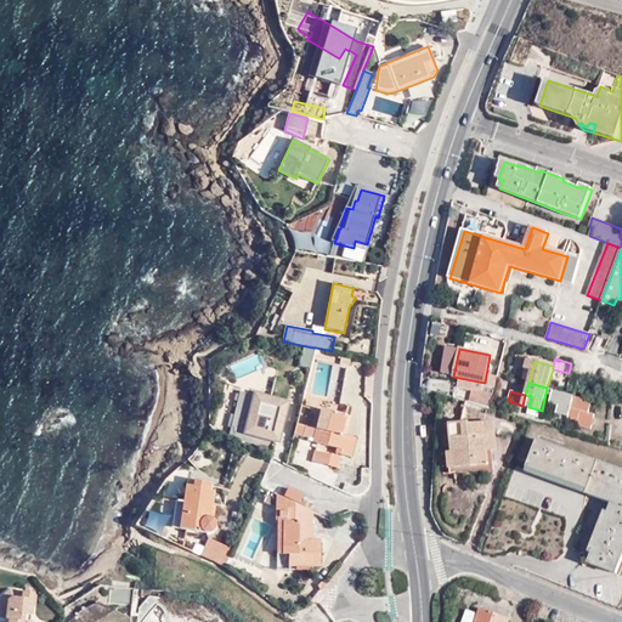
[(282,422),(287,403),(241,393),(232,429),(275,439),(278,422),(282,422)]
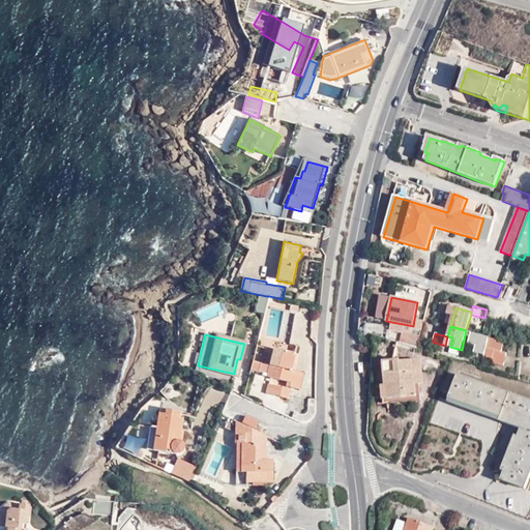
[(401,337),(400,343),(418,349),(420,337),(411,334),(410,340),(401,337)]
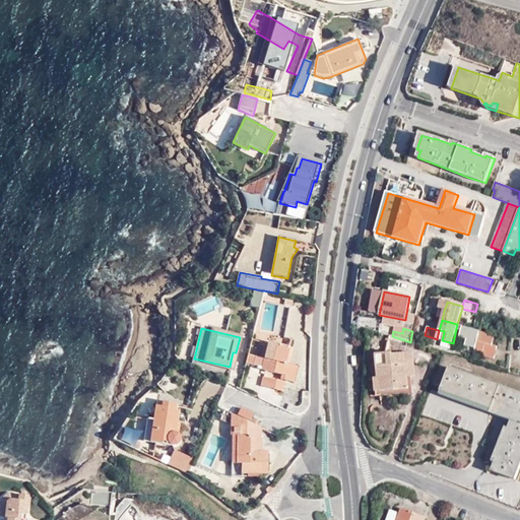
[(488,334),(480,332),(479,334),(475,349),(475,350),(483,352),(483,355),(495,359),(498,347),(493,345),(495,338),(486,336),(488,334)]
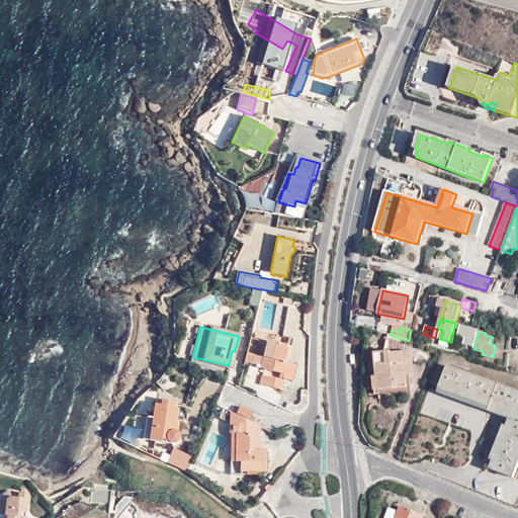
[(468,347),(473,348),(478,333),(472,332),(468,347)]
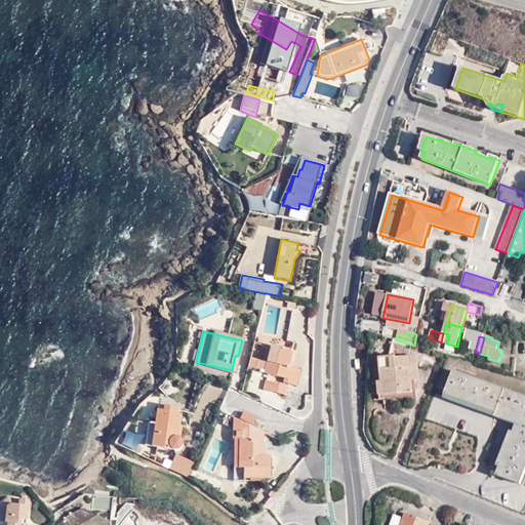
[(266,363),(250,359),(248,367),(264,371),(263,373),(284,379),(283,382),(296,387),(300,370),(293,368),(289,367),(293,351),(270,346),(266,363)]
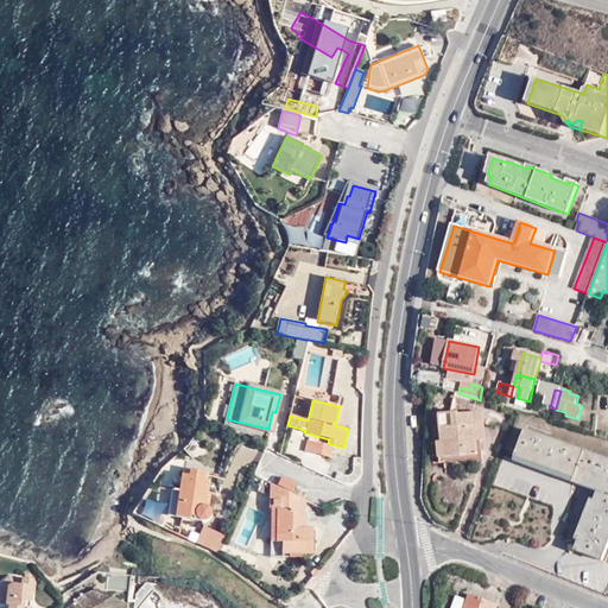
[(477,443),(475,415),(461,416),(461,413),(441,416),(442,431),(445,430),(448,458),(479,456),(477,443)]
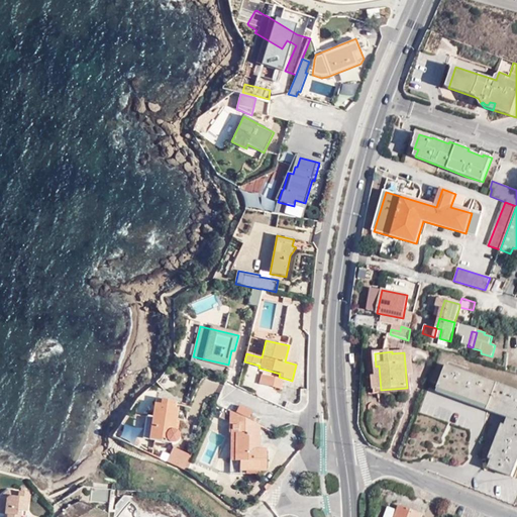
[(412,351),(404,352),(406,377),(414,376),(412,351)]
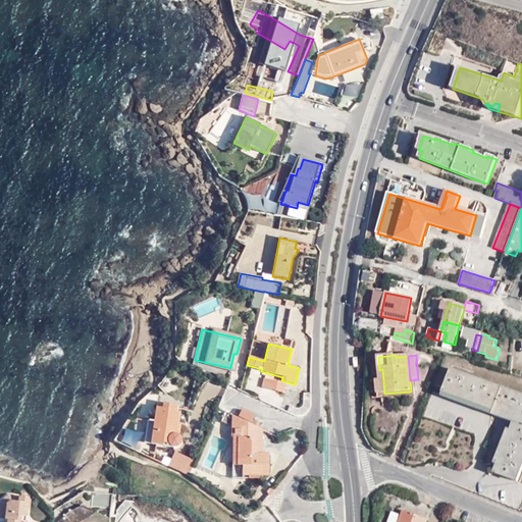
[(382,369),(379,370),(381,398),(411,395),(411,392),(384,394),(382,369)]
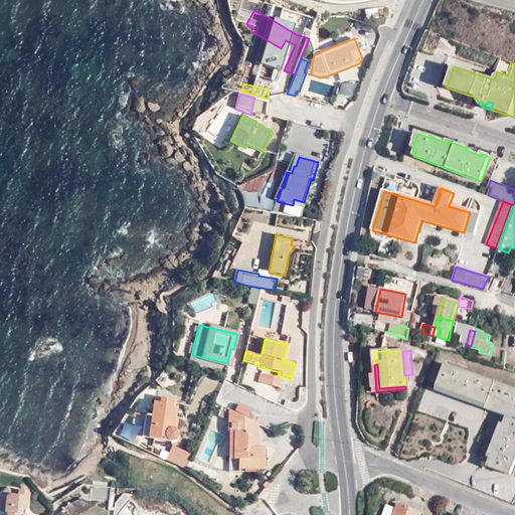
[(509,412),(507,417),(500,438),(489,467),(512,475),(514,465),(514,389),(446,364),(438,386),(463,395),(489,404),(509,412)]
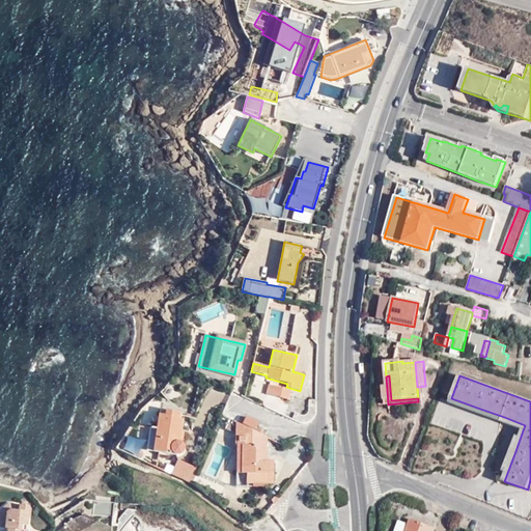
[(290,390),(269,385),(267,395),(288,400),(290,390)]
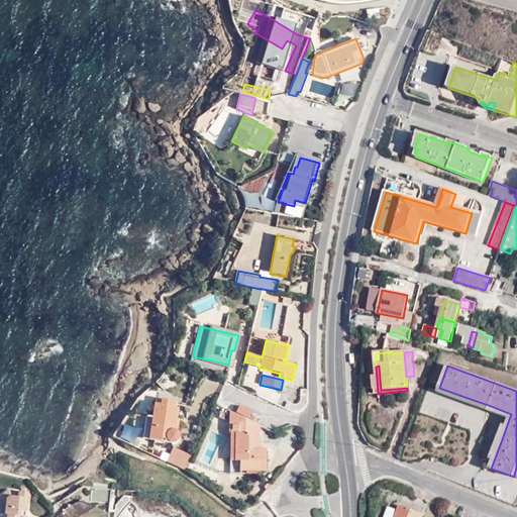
[(154,404),(152,419),(148,440),(170,443),(173,443),(176,443),(177,442),(179,439),(179,437),(179,434),(177,432),(175,431),(178,409),(174,408),(176,402),(161,400),(161,405),(154,404)]
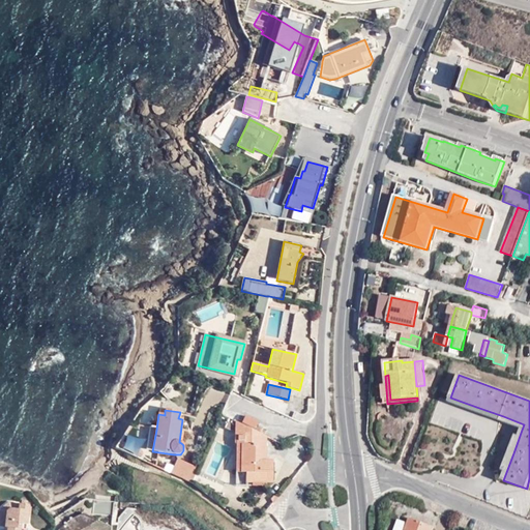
[(259,422),(245,416),(241,423),(255,430),(259,422)]
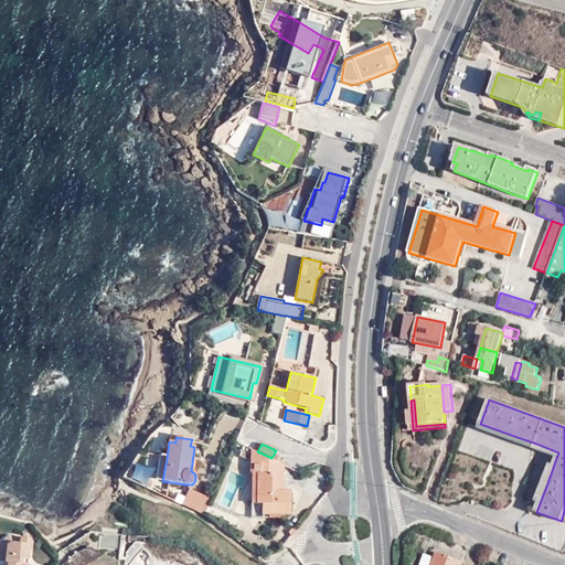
[(552,456),(556,458),(558,452),(536,444),(534,449),(552,456)]
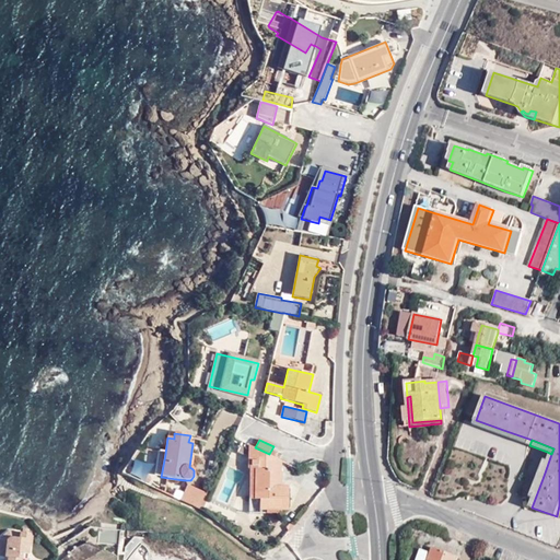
[(281,486),(281,462),(249,446),(248,466),(251,466),(249,500),(259,500),(259,510),(288,511),(289,486),(281,486)]
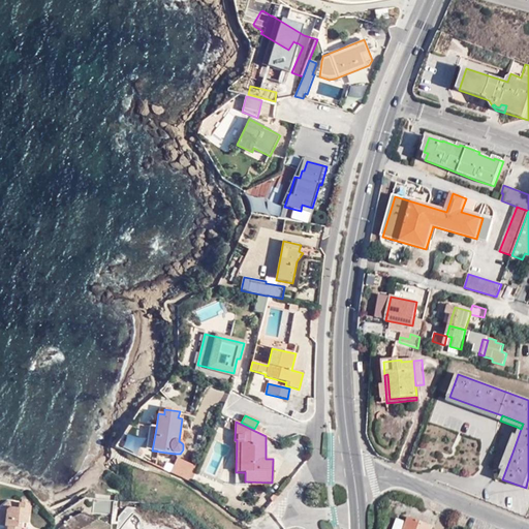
[(152,450),(156,429),(149,428),(146,449),(152,450)]
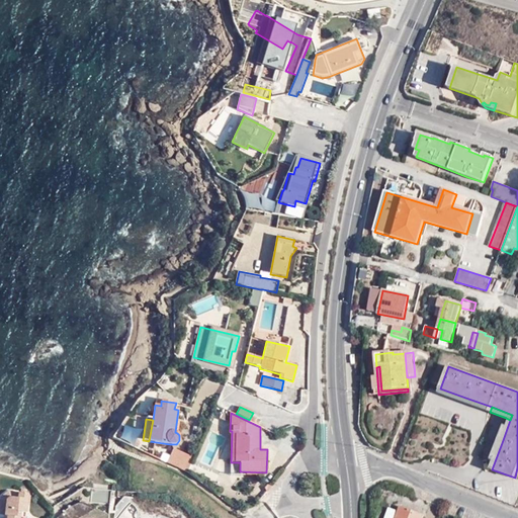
[(174,448),(167,462),(187,471),(193,457),(174,448)]
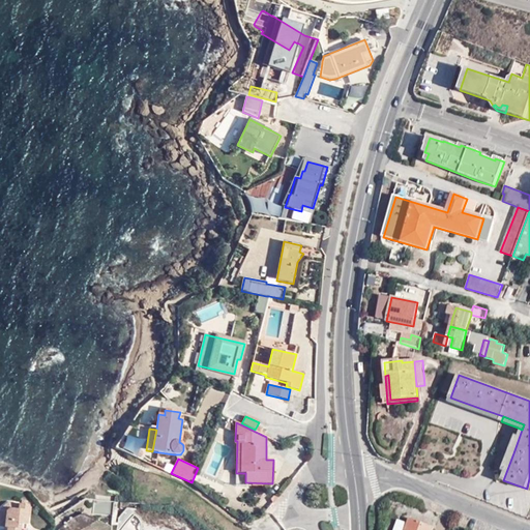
[(245,486),(245,482),(245,473),(236,473),(236,486),(245,486)]
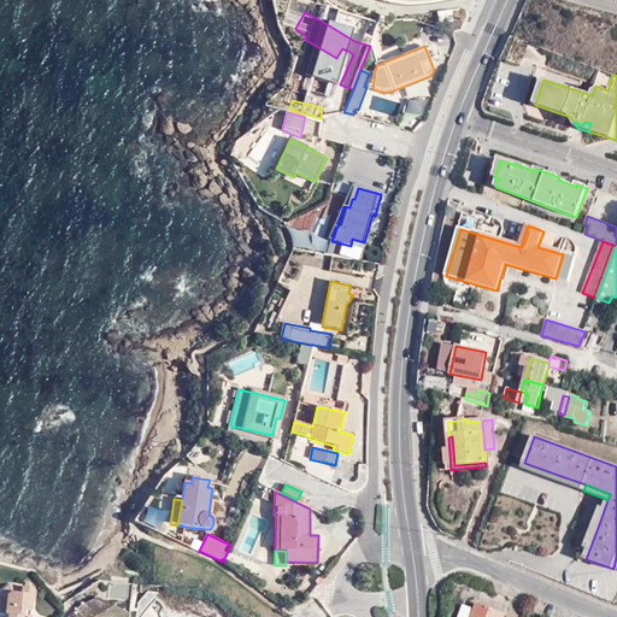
[(133,593),(134,585),(134,583),(110,581),(107,598),(131,600),(133,593)]
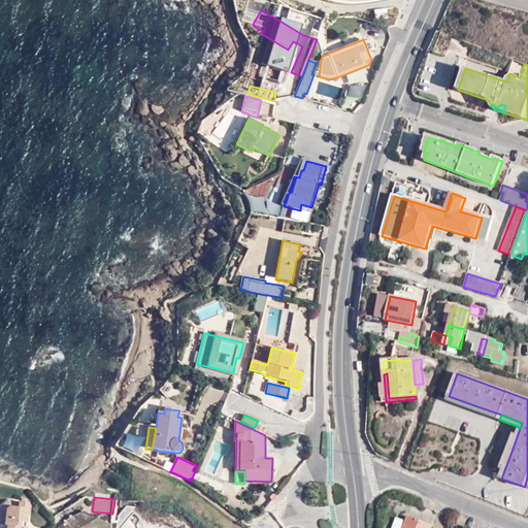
[(0,520),(5,521),(6,510),(9,507),(18,508),(18,503),(8,502),(0,507),(0,520)]
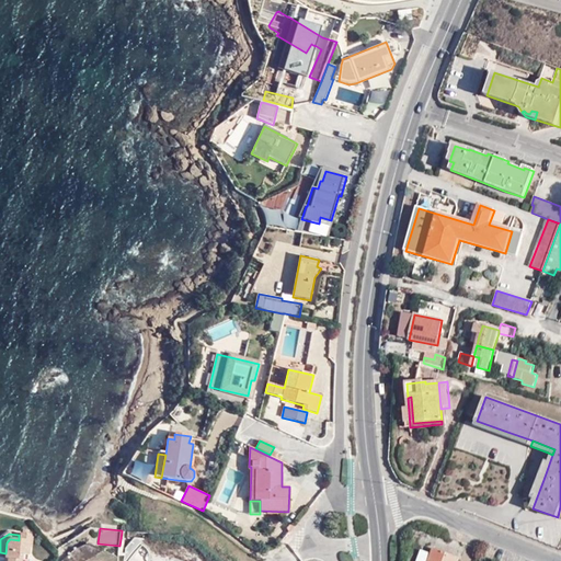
[(7,542),(6,553),(6,559),(8,560),(7,560),(26,560),(31,536),(19,535),(19,540),(10,539),(7,542)]
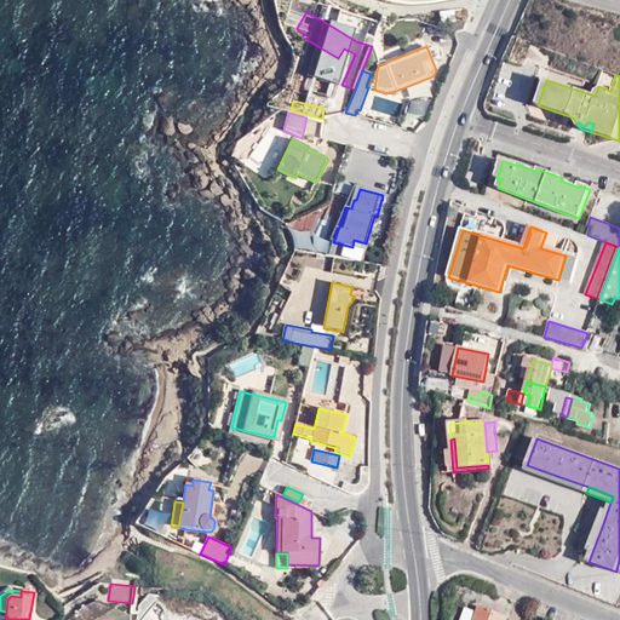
[(505,619),(507,616),(480,607),(477,613),(466,608),(460,619),(505,619)]
